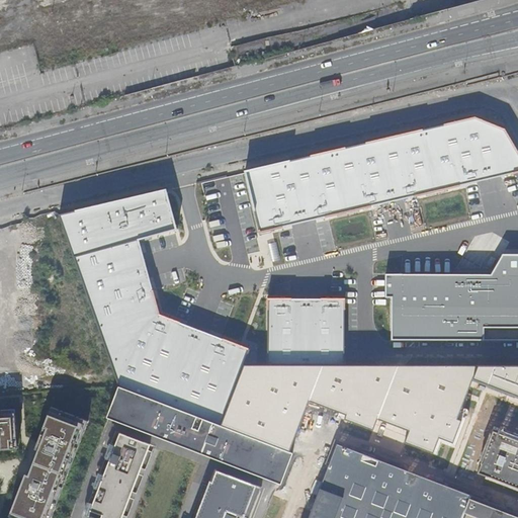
[(475,117),(245,171),(259,233),(517,173),(517,152),(505,130),(475,117)]
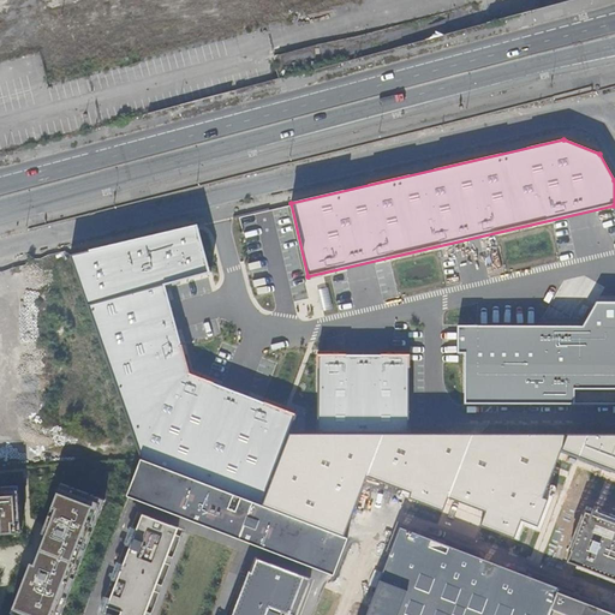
[(197,225),(70,255),(141,459),(262,505),(297,416),(189,374),(161,285),(210,273),(197,225)]
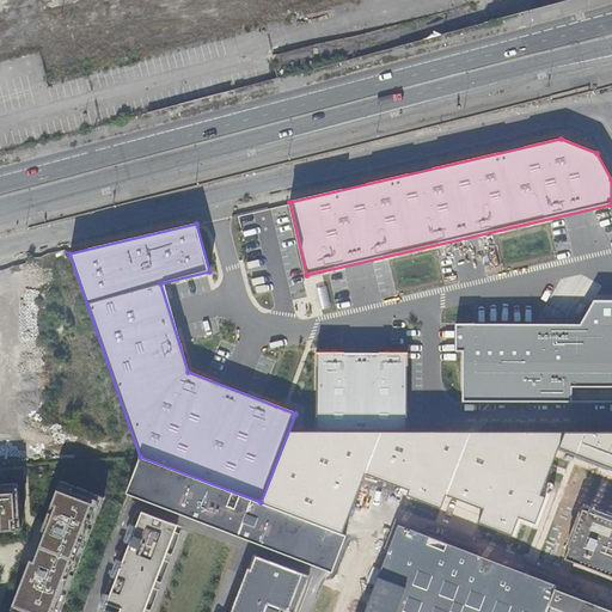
[(261,291),(279,287),(265,230),(248,233),(261,291)]
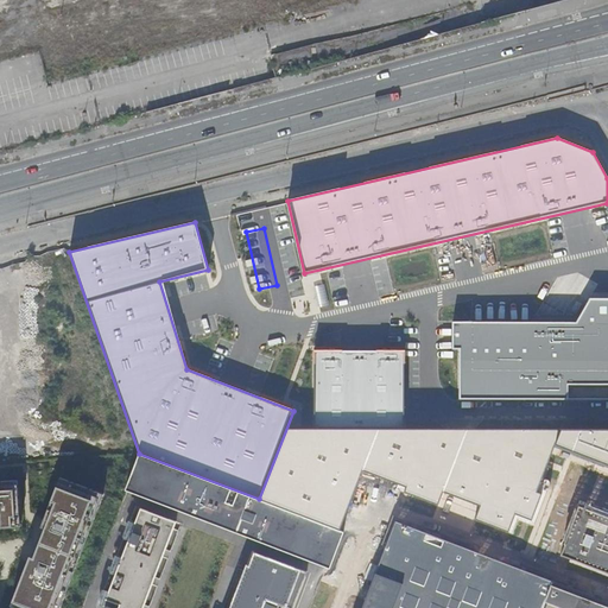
[(532,322),(453,322),(453,350),(460,350),(460,399),(607,399),(607,298),(590,298),(578,324),(565,317),(562,323),(551,316),(548,322),(537,316),(532,322)]
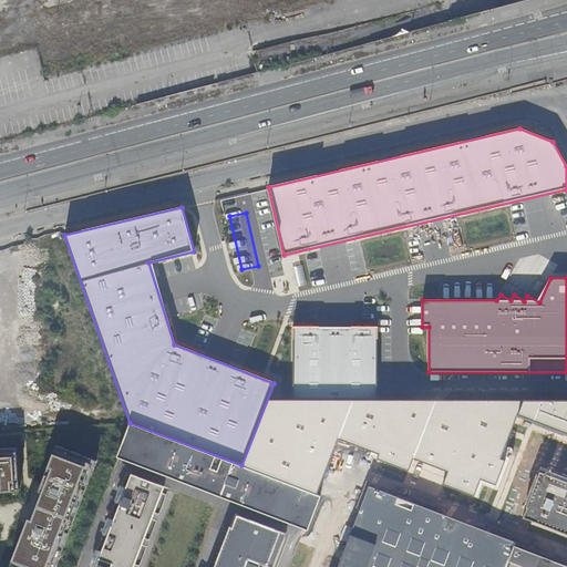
[(294,328),(294,399),(378,400),(378,328),(294,328)]
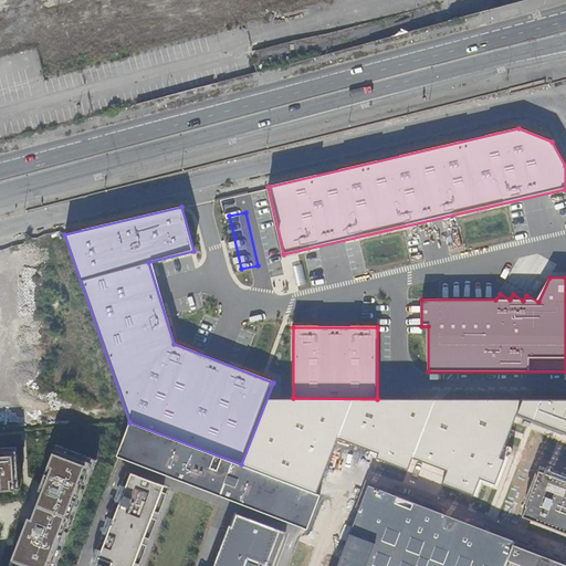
[(321,495),(129,423),(117,457),(307,528),(321,495)]
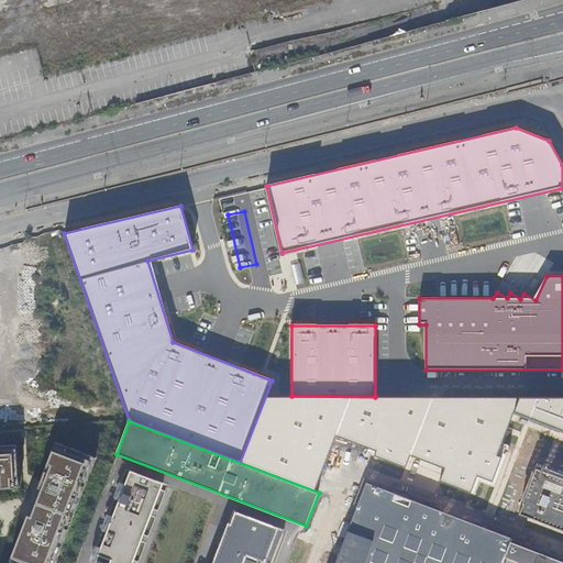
[(55,442),(9,560),(18,562),(53,562),(95,457),(55,442)]
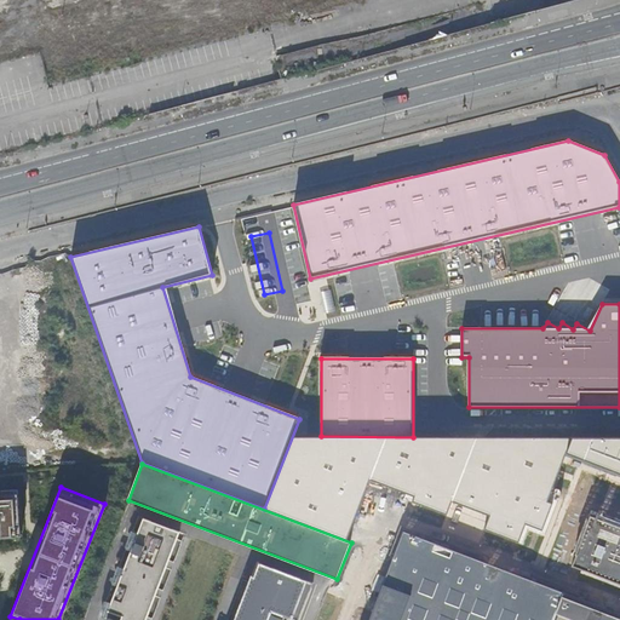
[(0,537),(18,535),(15,489),(0,489),(0,537)]
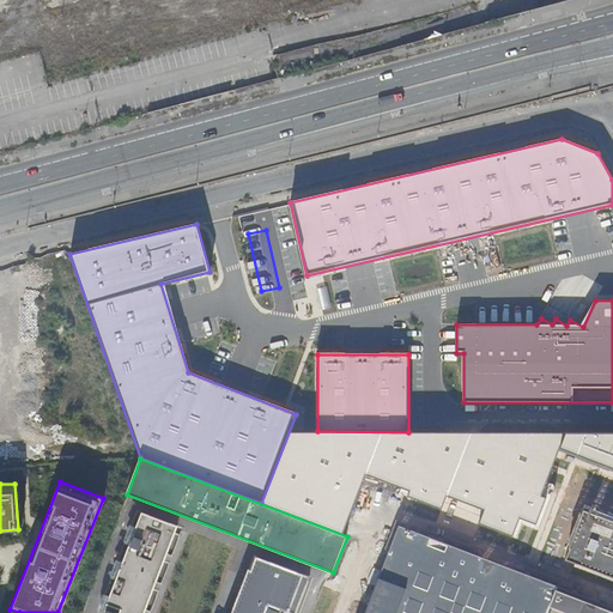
[(612,520),(595,514),(583,510),(582,514),(581,514),(569,544),(570,544),(568,548),(569,548),(564,558),(576,563),(576,564),(612,578),(612,520)]
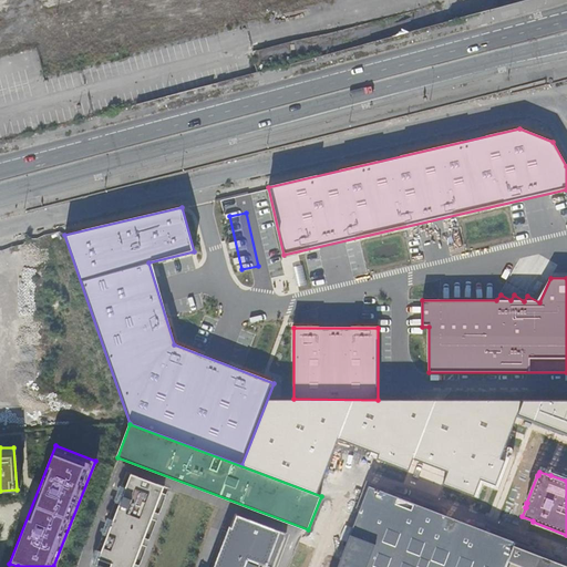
[(131,566),(163,486),(131,474),(98,558),(111,563),(109,566),(131,566)]
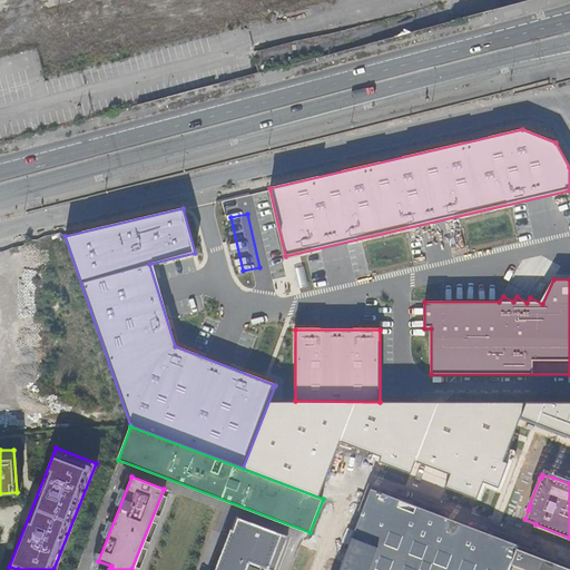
[(338,569),(569,569),(569,564),(377,491),(369,513),(362,511),(338,569)]
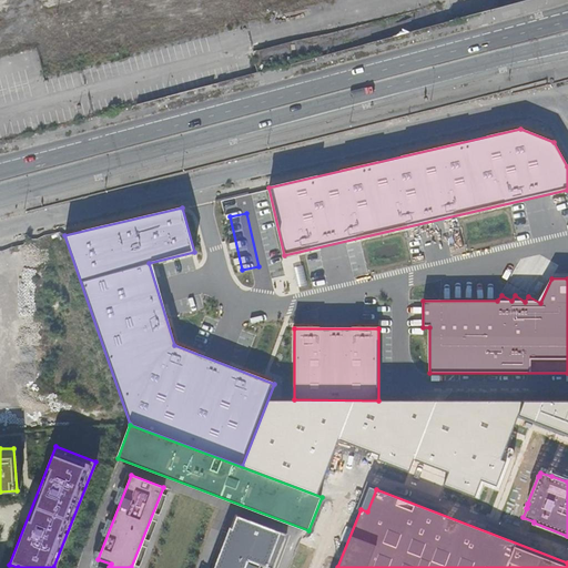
[(270,567),(273,567),(286,535),(237,515),(233,527),(230,527),(213,567),(266,567),(267,567),(270,567)]
